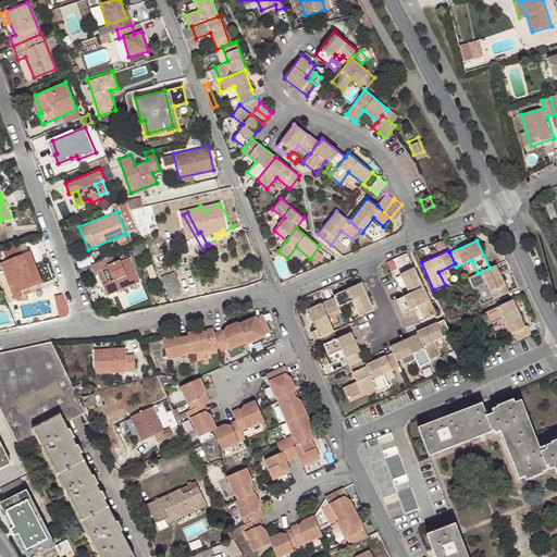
[(28,268),(35,265),(29,251),(0,263),(14,298),(26,294),(31,293),(28,288),(38,285),(33,273),(31,274),(28,268)]
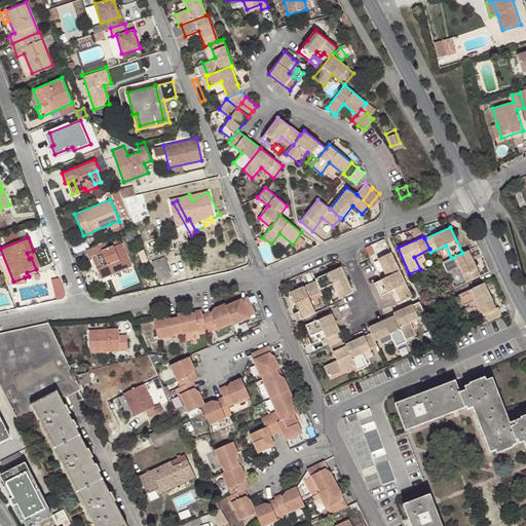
[(109,248),(106,240),(85,249),(88,257),(91,256),(96,254),(101,266),(97,267),(102,278),(132,265),(122,242),(109,248)]
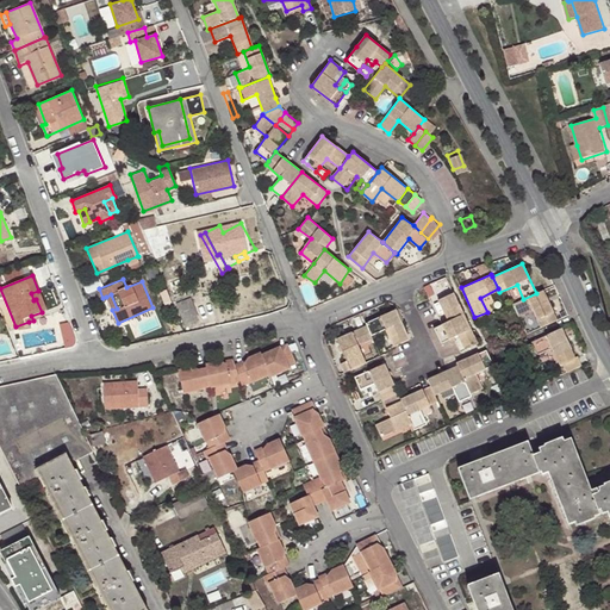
[(541,328),(556,321),(543,291),(536,293),(523,299),(514,304),(520,317),(534,311),(541,328)]
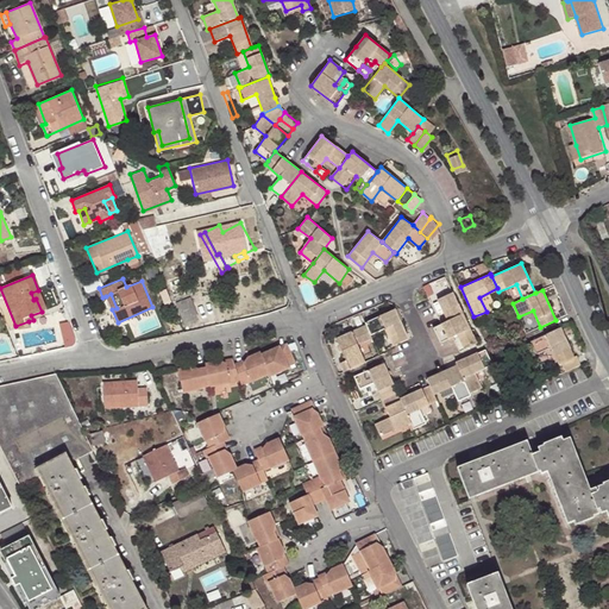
[(478,344),(453,293),(439,299),(449,321),(443,324),(449,339),(452,337),(459,352),(478,344)]
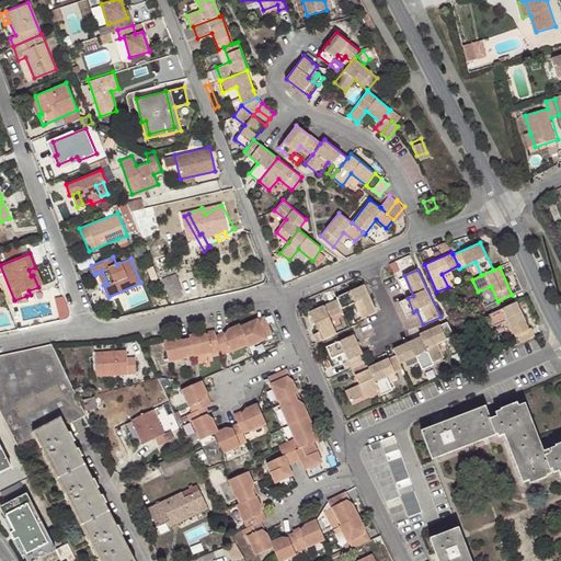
[(98,273),(103,285),(107,284),(102,271),(98,273)]
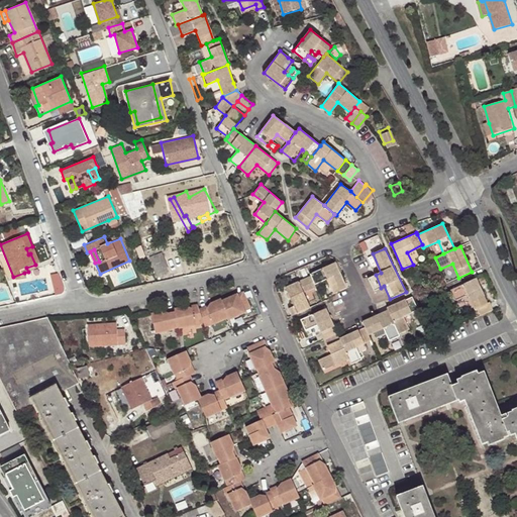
[(158,275),(170,269),(163,251),(149,257),(158,275)]
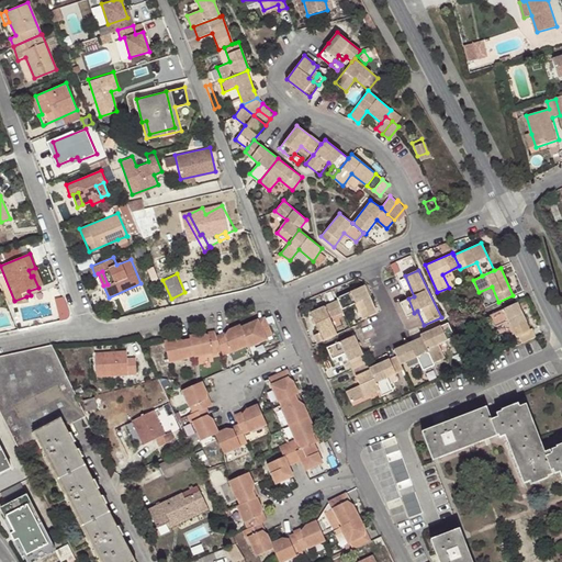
[(337,298),(338,301),(343,311),(356,303),(363,319),(371,316),(377,313),(364,285),(337,298)]
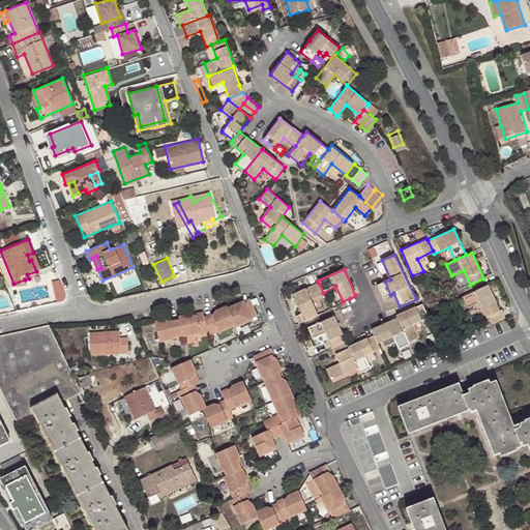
[(385,282),(383,282),(378,285),(383,298),(390,295),(385,282)]
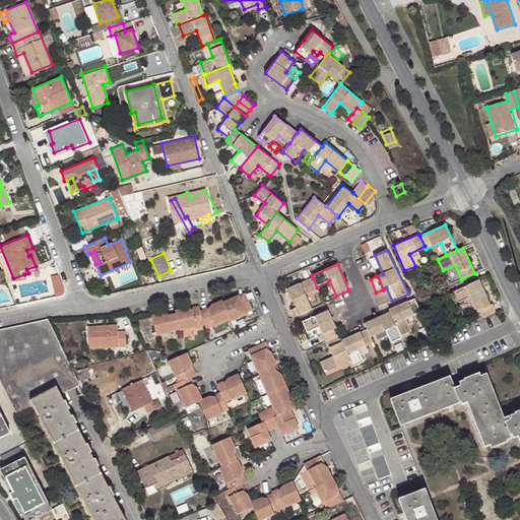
[(290,311),(294,318),(313,309),(306,295),(318,288),(317,287),(313,278),(288,289),(296,308),(290,311)]
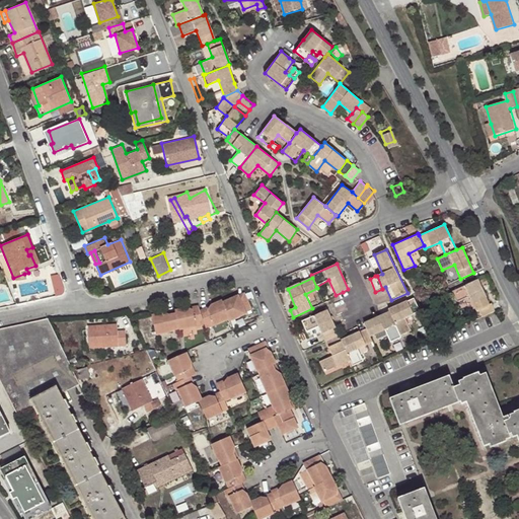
[(477,279),(452,290),(457,300),(469,295),(476,309),(477,309),(482,316),(495,310),(492,302),(489,304),(477,279)]
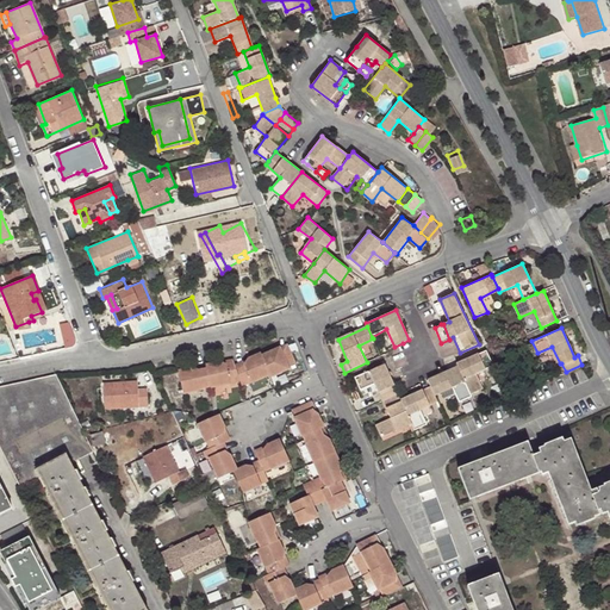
[(272,349),(259,354),(267,374),(268,375),(287,368),(286,366),(293,363),(286,347),(278,352),(272,349)]
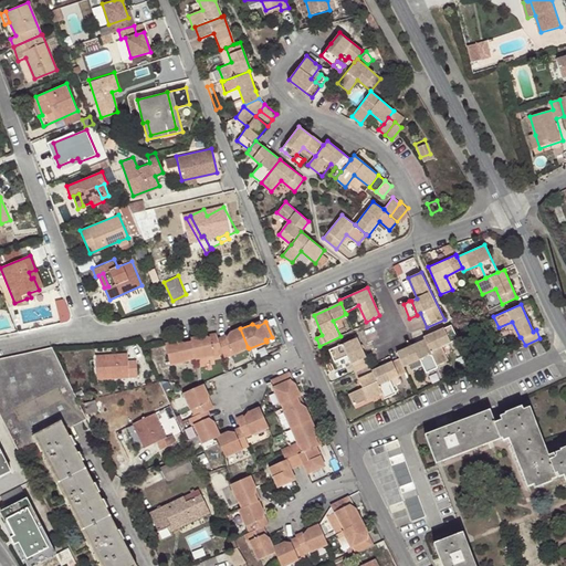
[(425,337),(426,339),(437,365),(449,359),(443,345),(459,338),(452,324),(425,337)]
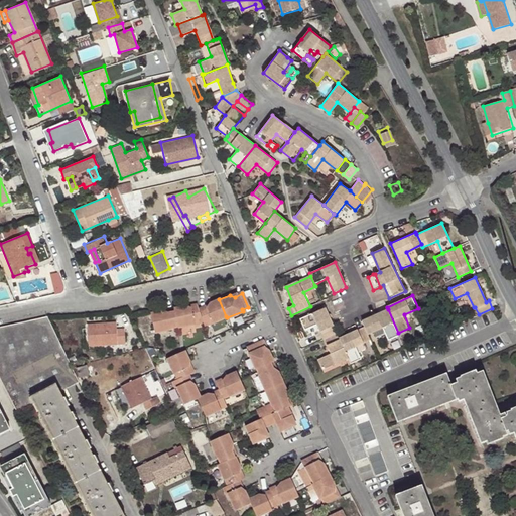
[(219,299),(218,297),(207,302),(204,308),(196,312),(199,320),(200,326),(211,320),(212,323),(226,316),(219,299)]
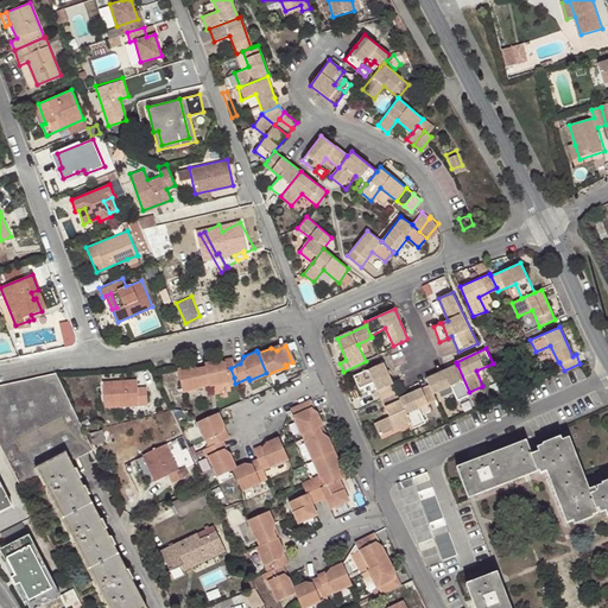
[(240,363),(244,356),(229,362),(230,368),(240,363)]
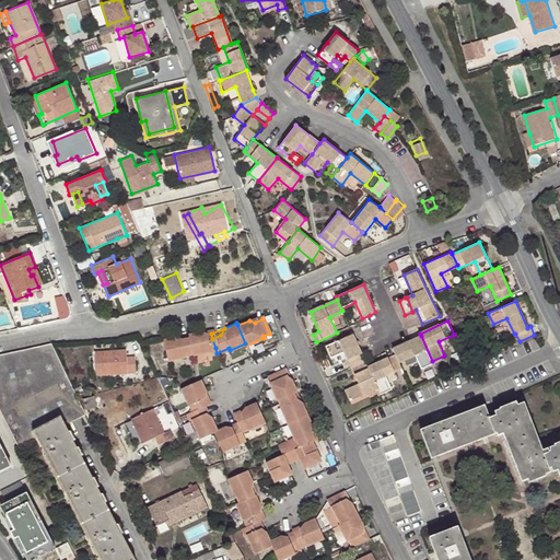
[(212,339),(211,334),(202,335),(197,331),(185,334),(186,339),(190,353),(190,356),(208,352),(207,349),(216,348),(212,339)]
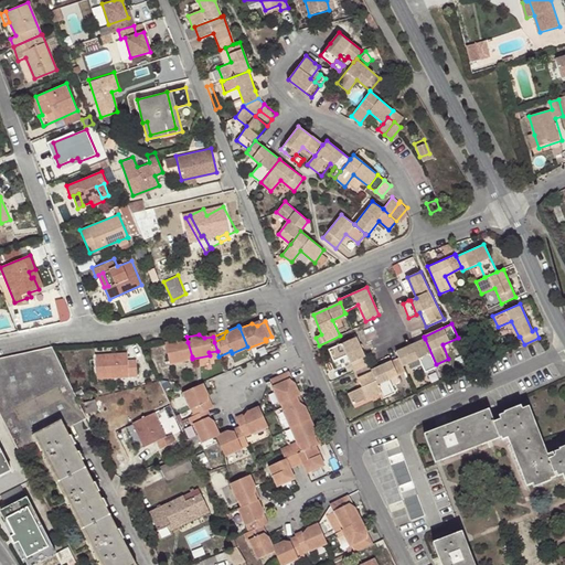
[(354,371),(369,364),(356,337),(328,350),(332,362),(347,355),(354,371)]
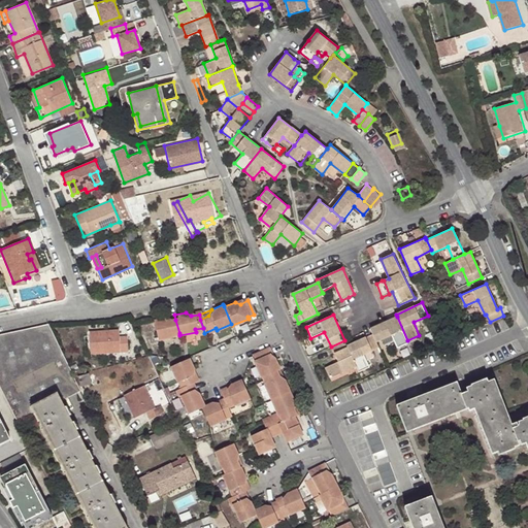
[(397,317),(386,322),(370,329),(373,335),(376,341),(391,334),(397,348),(408,341),(407,340),(397,317)]
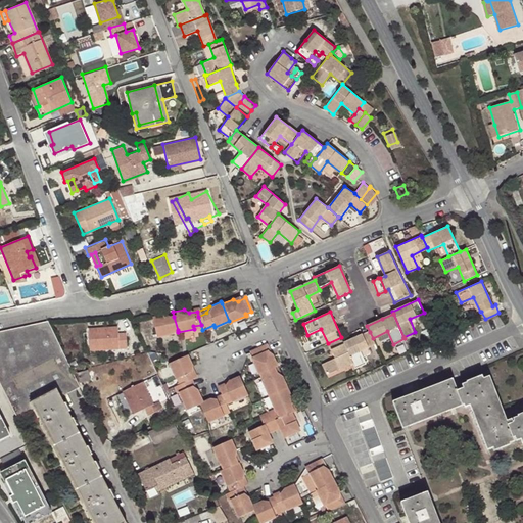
[(178,330),(174,317),(165,318),(160,315),(147,317),(151,337),(171,334),(170,332),(178,330)]
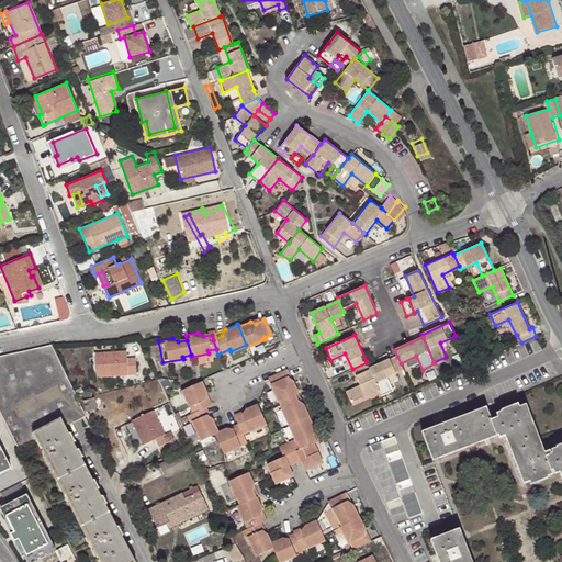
[(78,398),(52,345),(0,356),(0,409),(20,450),(40,440),(35,433),(63,418),(66,427),(86,416),(78,398)]
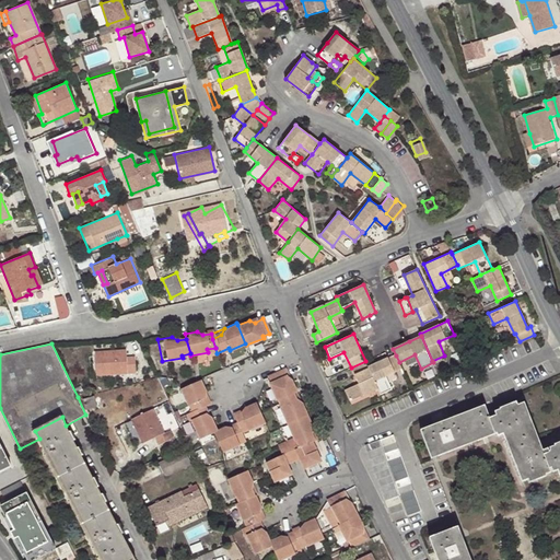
[(127,364),(127,358),(126,350),(95,351),(97,375),(136,373),(136,363),(127,364)]
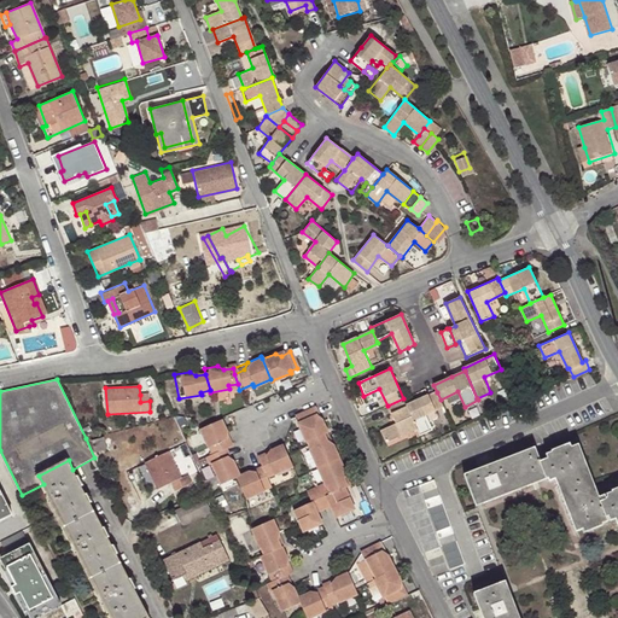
[(437,392),(429,396),(407,406),(418,429),(420,436),(433,429),(427,414),(444,407),(441,400),(437,392)]
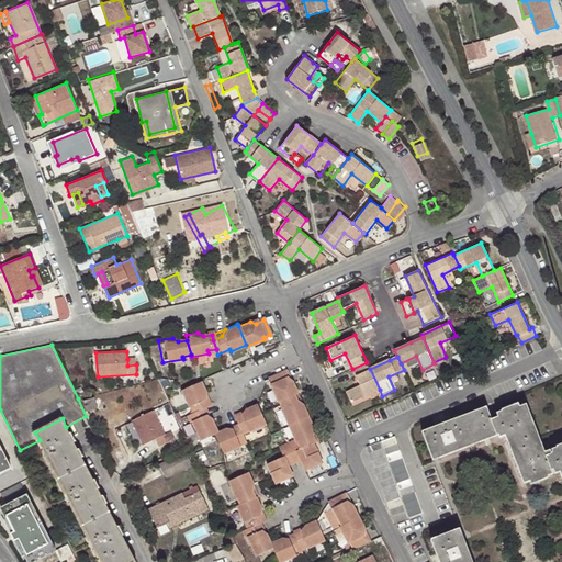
[(380,390),(370,369),(367,362),(352,369),(359,385),(346,392),(350,403),(380,390)]
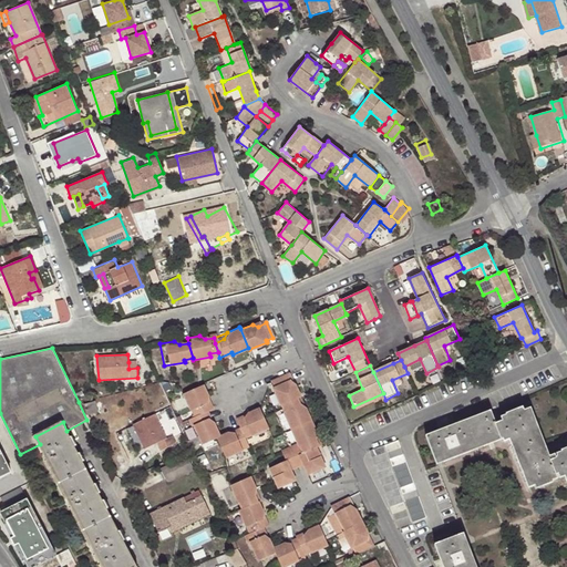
[(292,390),(295,384),(289,372),(272,380),(275,387),(274,388),(281,404),(284,404),(285,408),(301,400),(300,397),(296,398),(292,390)]
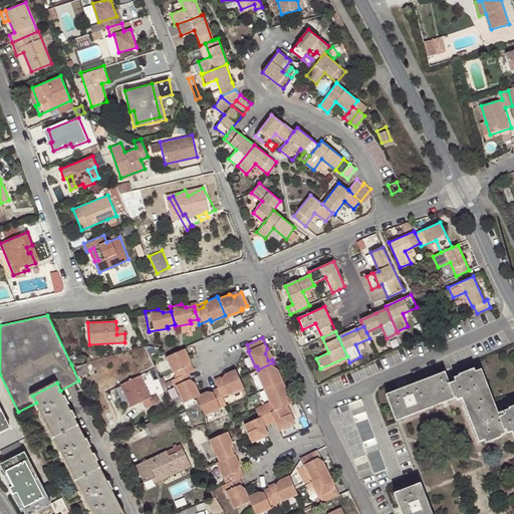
[(185,363),(187,357),(182,347),(165,355),(172,370),(173,370),(176,376),(170,379),(173,384),(175,383),(188,378),(185,372),(188,370),(185,363)]
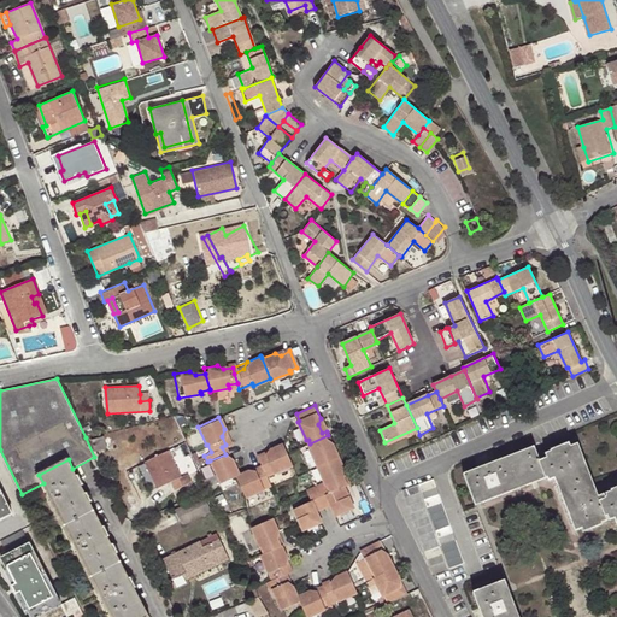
[(328,435),(310,444),(311,447),(309,448),(317,468),(334,460),(329,452),(331,444),(328,435)]
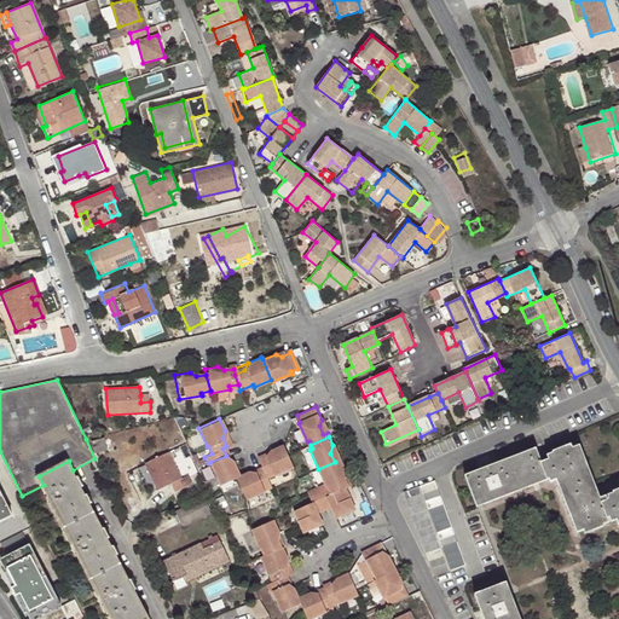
[(108,450),(104,438),(92,441),(96,453),(108,450)]
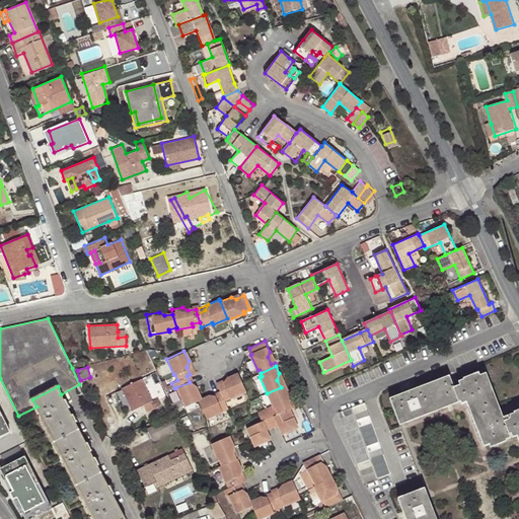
[(238,373),(227,377),(224,383),(217,386),(219,391),(221,395),(223,399),(231,395),(232,397),(246,391),(238,373)]
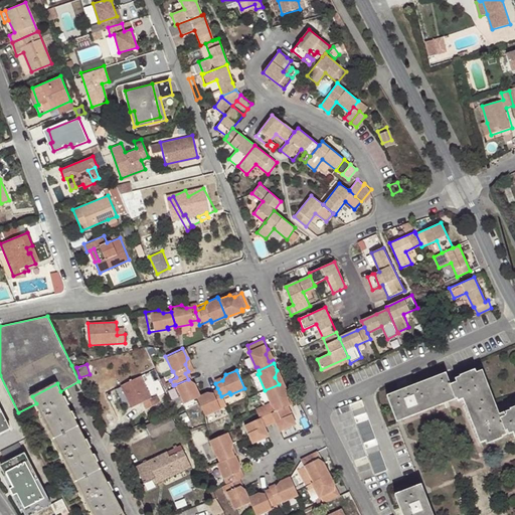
[(194,384),(188,371),(185,373),(188,379),(194,384)]
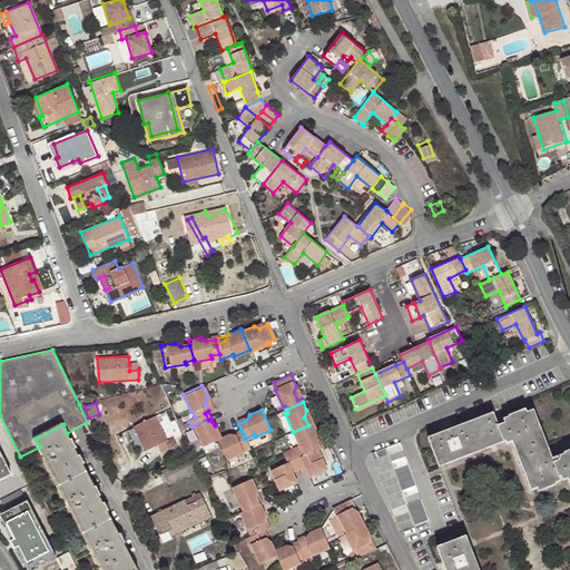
[(502,423),(498,424),(503,441),(510,439),(521,469),(553,458),(536,411),(502,423)]
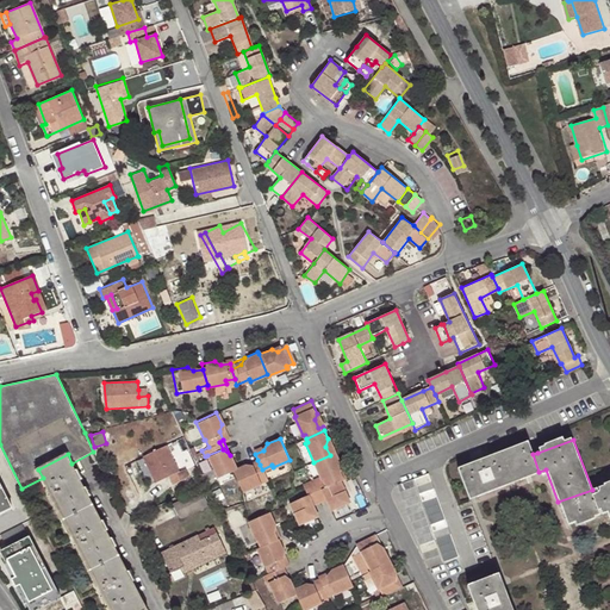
[(485,458),(458,468),(470,498),(539,472),(533,454),(528,442),(485,458)]
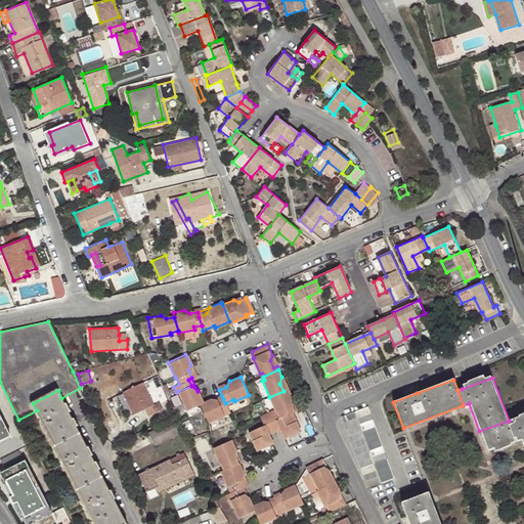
[(226,387),(229,381),(217,386),(219,390),(226,387)]
